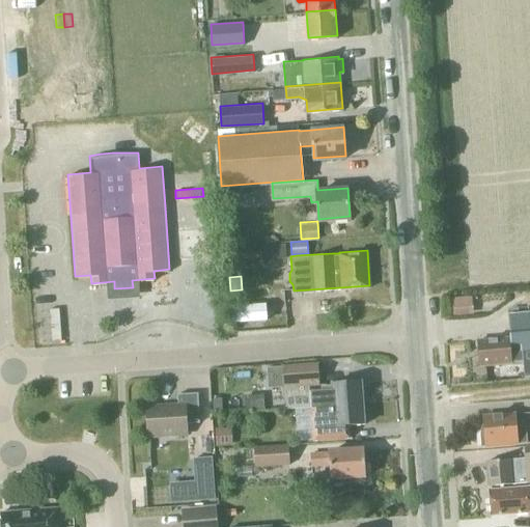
[(280,290),(263,290),(265,299),(281,298),(280,290)]
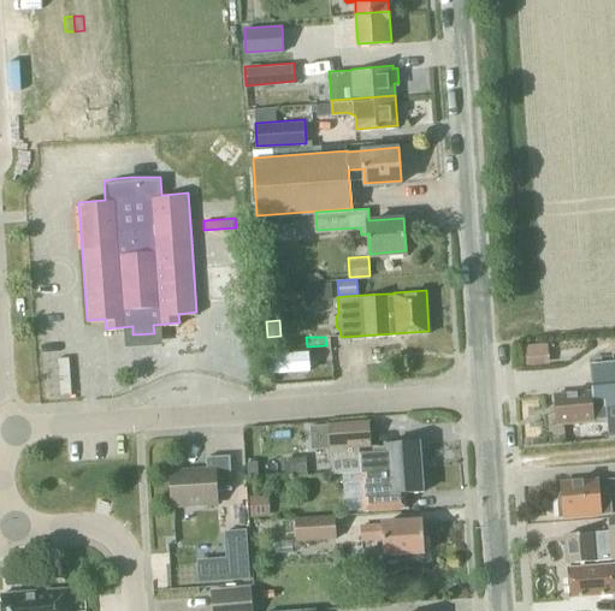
[(592,389),(554,392),(556,421),(593,419),(593,416),(604,415),(607,432),(614,431),(614,360),(590,362),(592,389)]
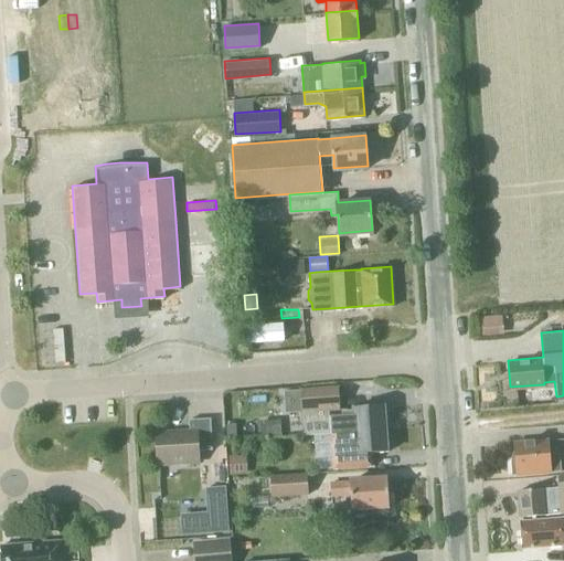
[(302,410),(300,410),(302,433),(312,432),(331,431),(385,426),(385,421),(390,417),(389,408),(384,404),(353,406),(340,406),(339,384),(300,387),(302,410)]
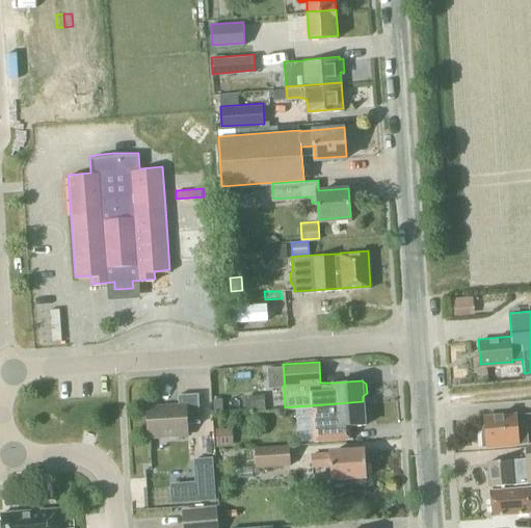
[(148,436),(187,432),(186,422),(200,421),(197,392),(178,393),(178,404),(147,405),(148,436)]
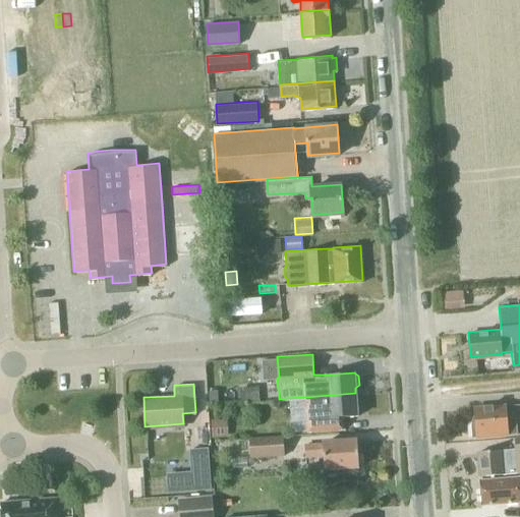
[(218,389),(209,389),(210,402),(218,402),(218,389)]
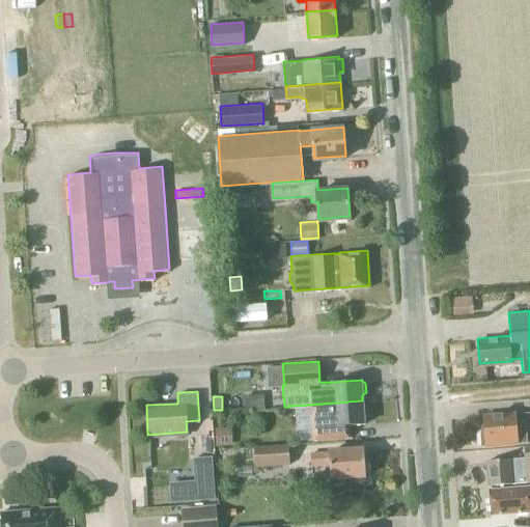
[(362,400),(311,405),(311,413),(313,438),(323,438),(350,436),(349,423),(364,422),(362,400)]
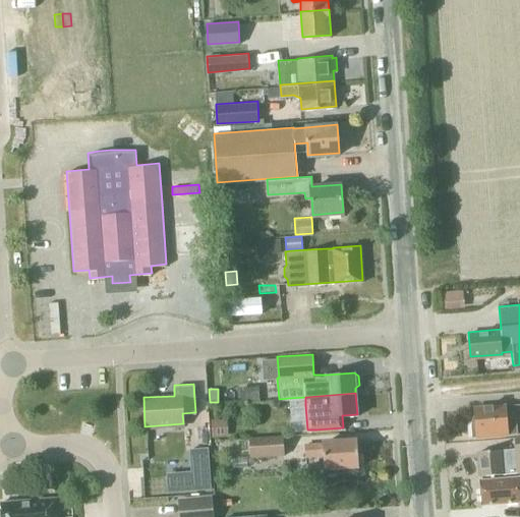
[(516,416),(519,415),(519,402),(473,406),(475,435),(517,432),(516,416)]
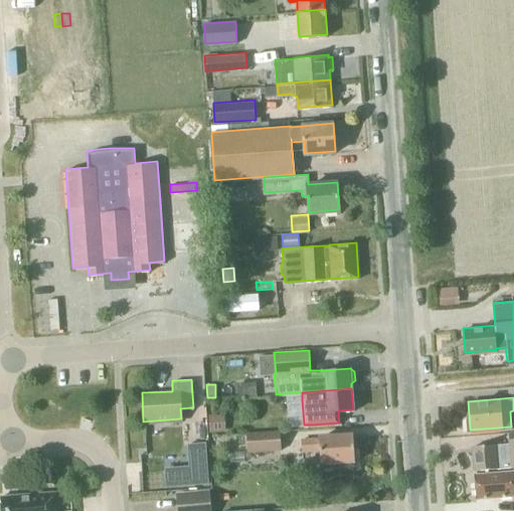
[(211,414),(214,428),(227,424),(224,411),(211,414)]
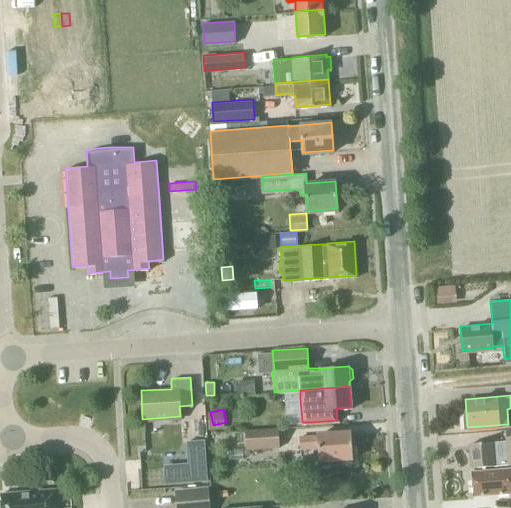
[(247,448),(278,445),(277,427),(245,430),(247,448)]
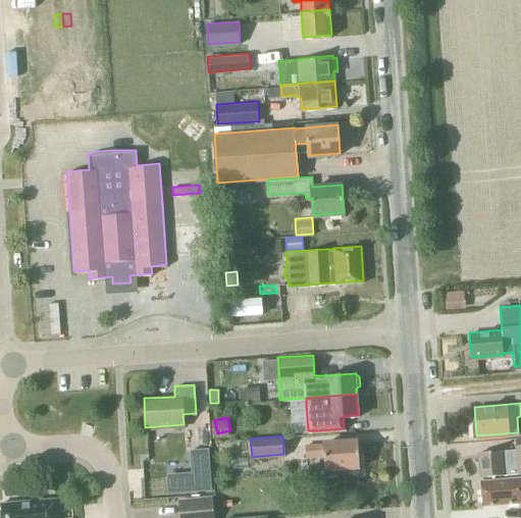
[(359,462),(361,462),(360,453),(358,454),(357,439),(323,443),(305,444),(306,456),(324,455),(325,473),(340,472),(340,468),(359,466),(359,462)]
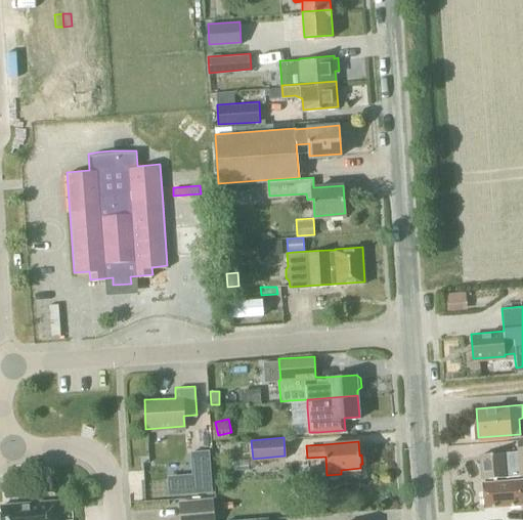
[(481,477),(522,474),(522,444),(517,445),(517,450),(479,453),(481,477)]
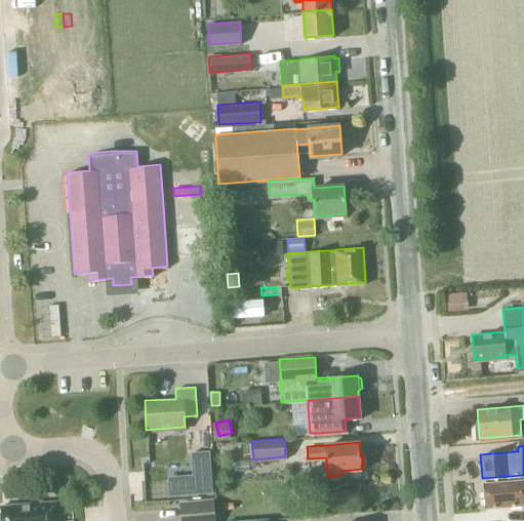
[(211,492),(209,451),(191,452),(193,475),(193,479),(186,479),(187,494),(211,492)]
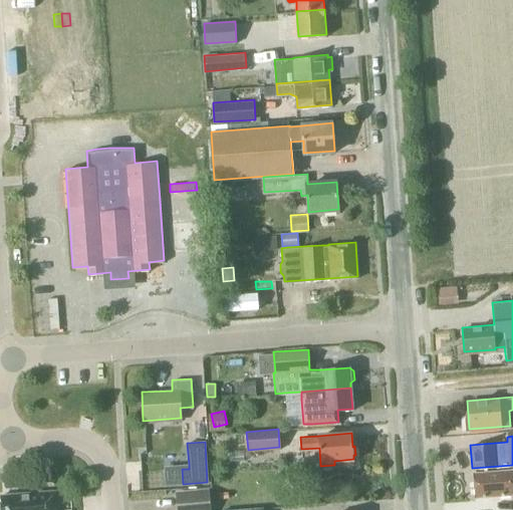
[(512,469),(473,472),(474,496),(512,493),(512,468),(512,469)]
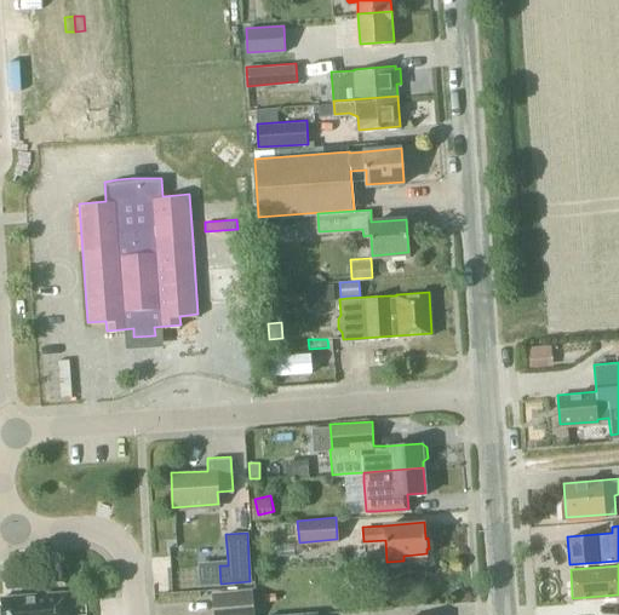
[(364,598),(377,597),(376,580),(362,581),(364,598)]
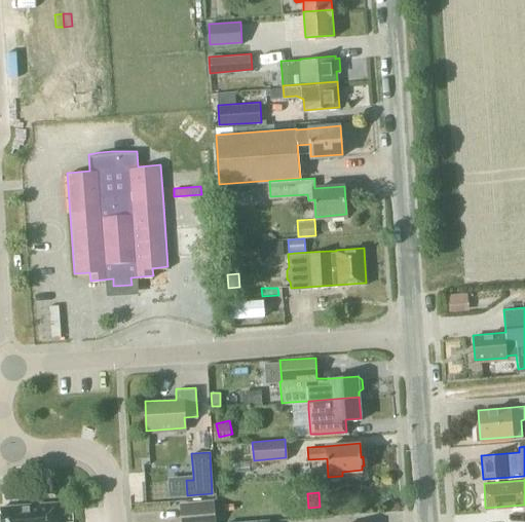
[(216,521),(214,498),(180,501),(181,521),(216,521)]
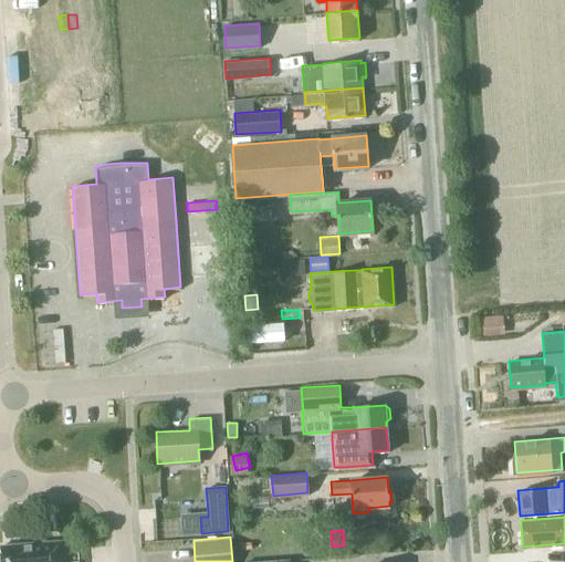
[(0,544),(1,561),(64,561),(63,539),(0,544)]
